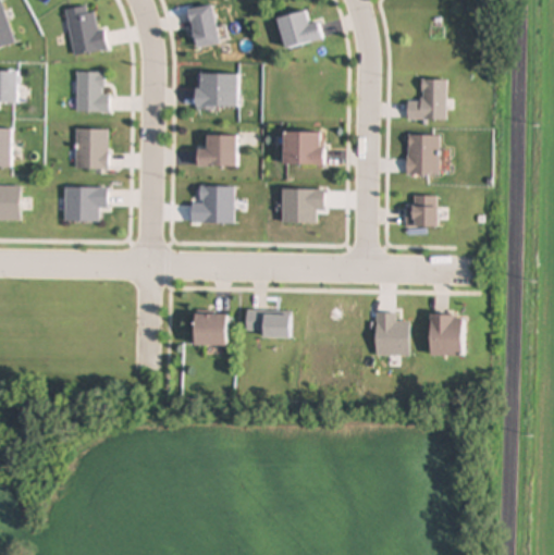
[(277,16),(283,47),(320,39),(316,21),(307,23),(304,10),(277,16)]
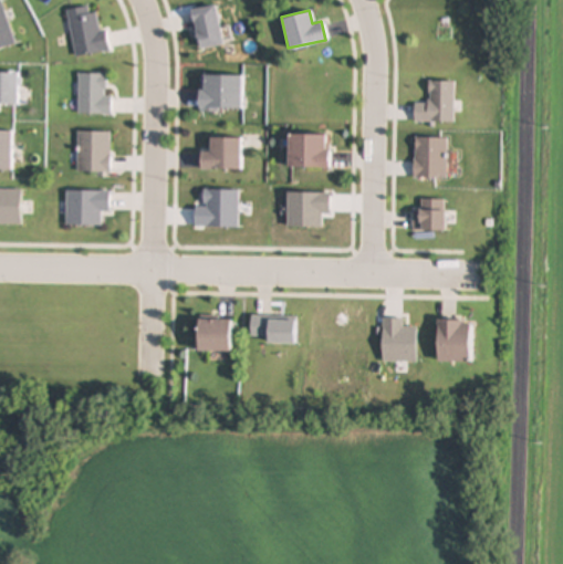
[(0,103),(17,103),(17,72),(0,72),(0,103)]
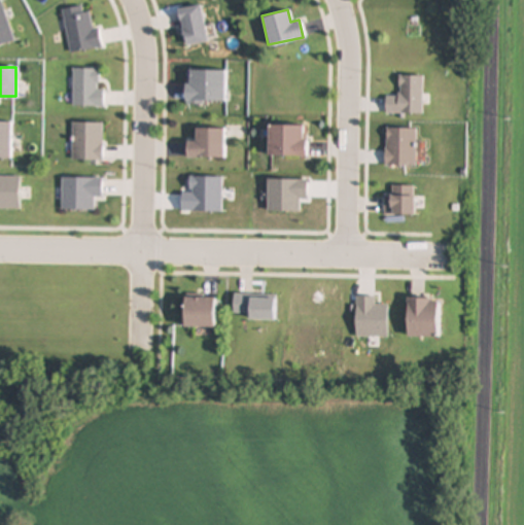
[(222,69),(184,69),(184,102),(222,102),(222,69)]
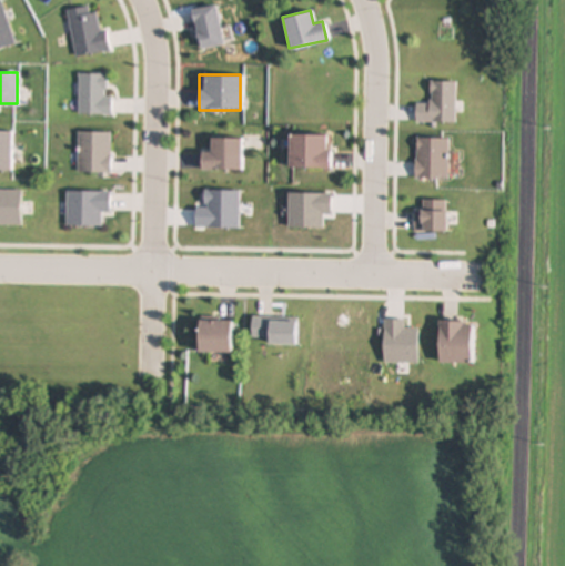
[(10,130),(0,130),(0,170),(10,170),(10,130)]
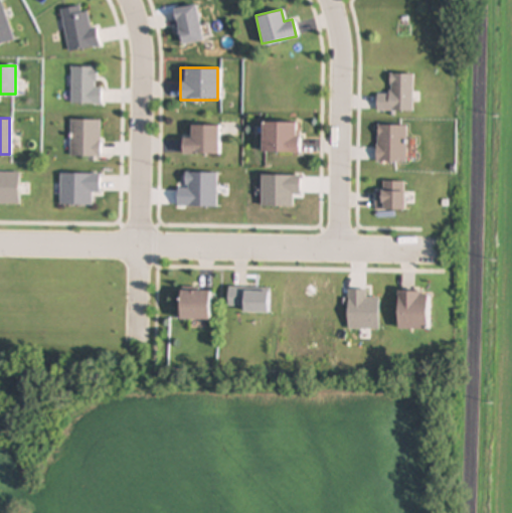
[(297,122),(260,122),(260,152),(297,152),(297,122)]
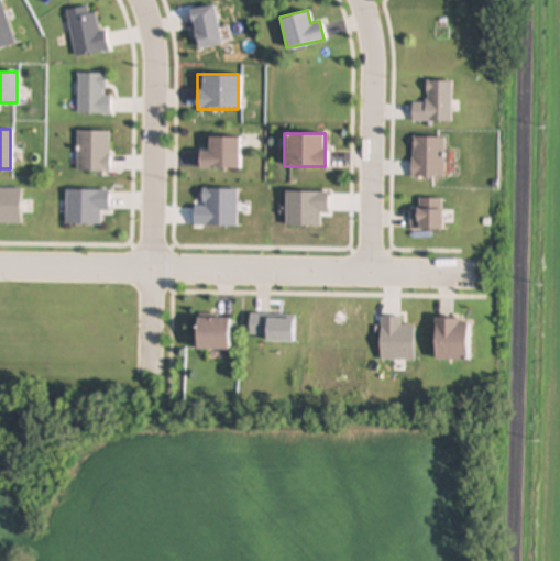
[(237,136),(207,136),(207,151),(198,151),(198,168),(237,168),(237,136)]
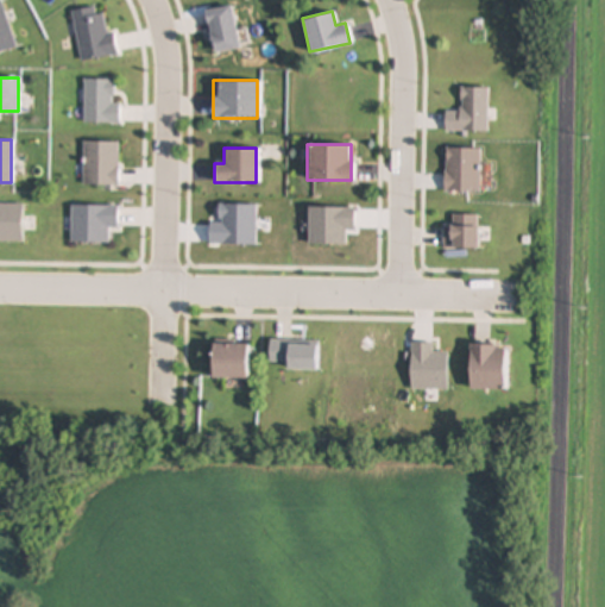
[(285,369),(314,369),(314,339),(266,339),(266,363),(285,363),(285,369)]
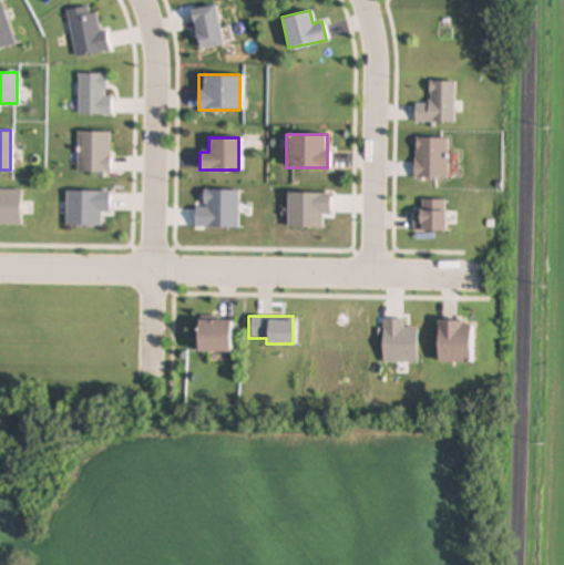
[(229,319),(197,319),(197,350),(229,350),(229,319)]
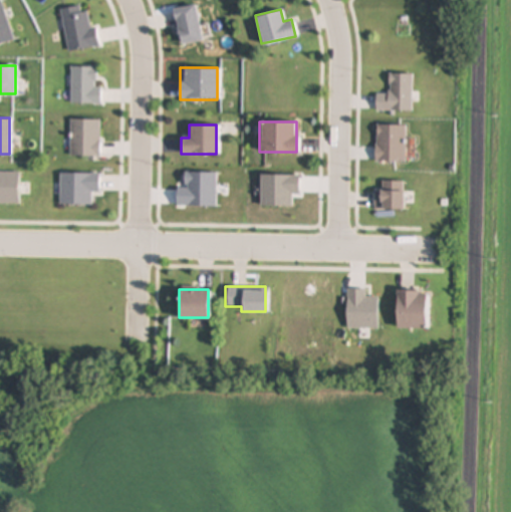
[(396,327),(426,327),(426,290),(396,290),(396,327)]
